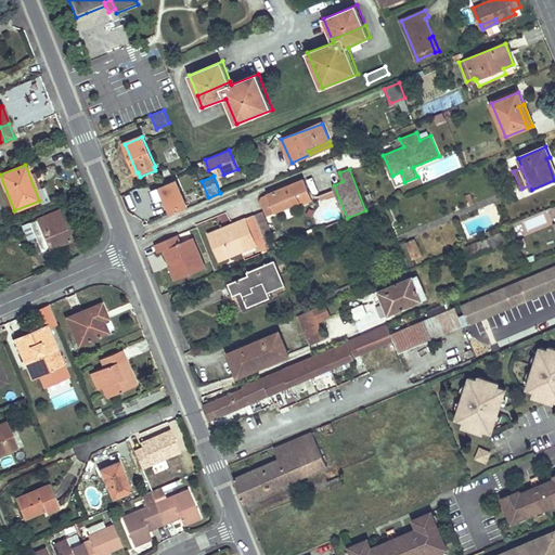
[(309,178),(266,195),(269,206),(275,203),(279,211),(305,201),(301,192),(312,188),(309,178)]
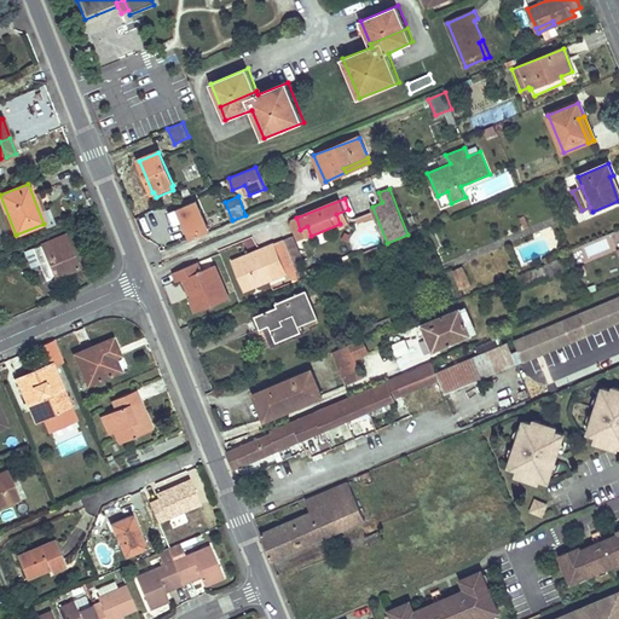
[(210,231),(197,200),(172,209),(178,224),(185,221),(192,238),(210,231)]
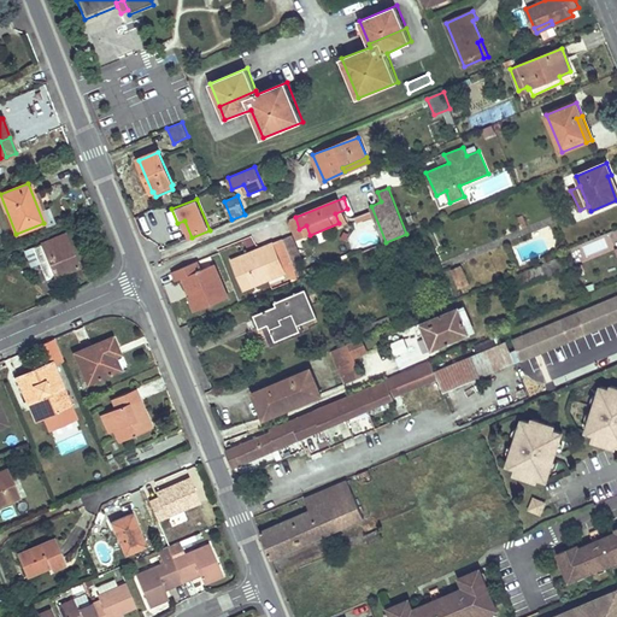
[(353,213),(356,221),(370,217),(369,210),(353,213)]
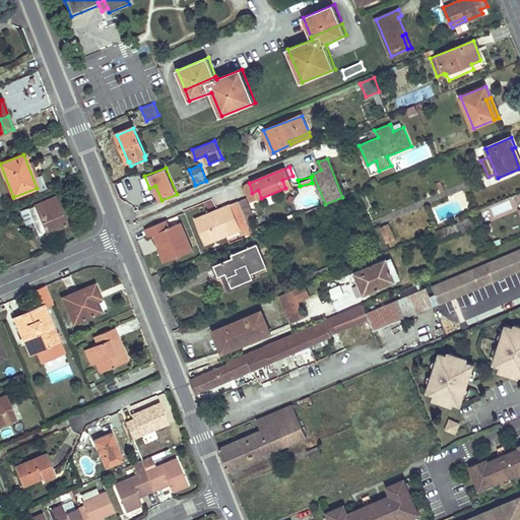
[(66,224),(55,197),(21,211),(26,224),(34,221),(40,237),(48,234),(48,232),(66,224)]
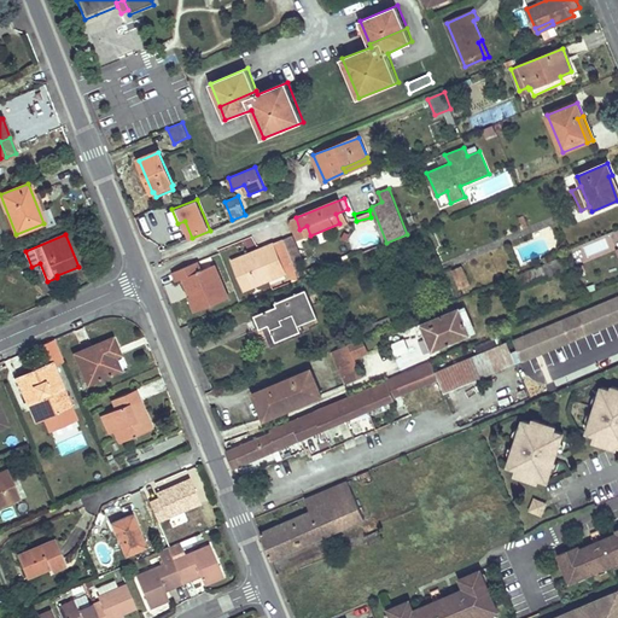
[(297,268),(287,248),(284,238),(264,246),(267,250),(251,256),(250,252),(233,260),(246,290),(263,283),(261,278),(275,272),(278,277),(297,268)]
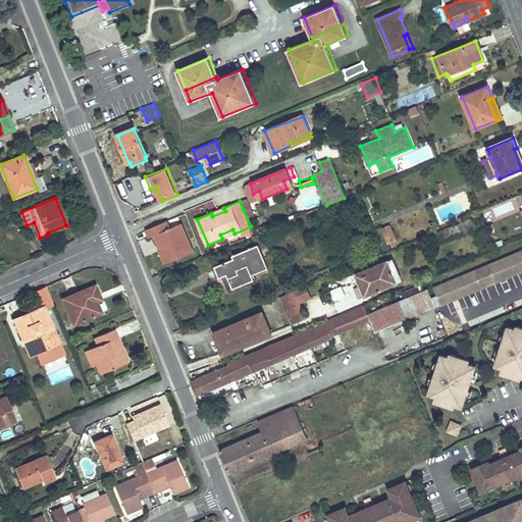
[(465,211),(460,201),(436,211),(441,221),(465,211)]
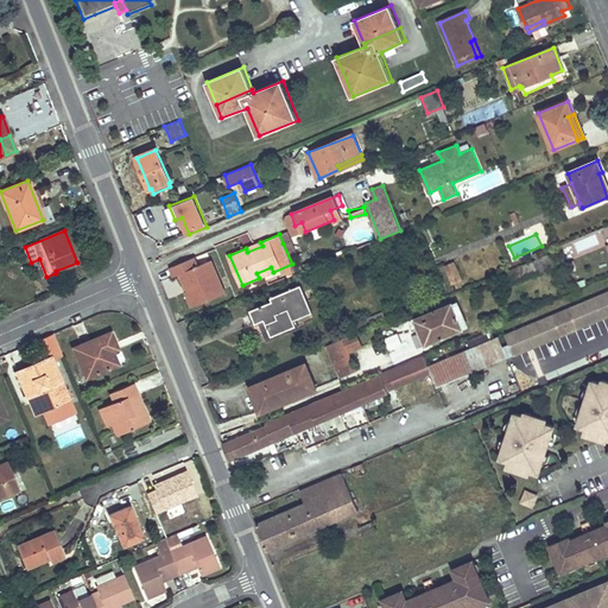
[(559,264),(556,253),(534,263),(538,273),(559,264)]
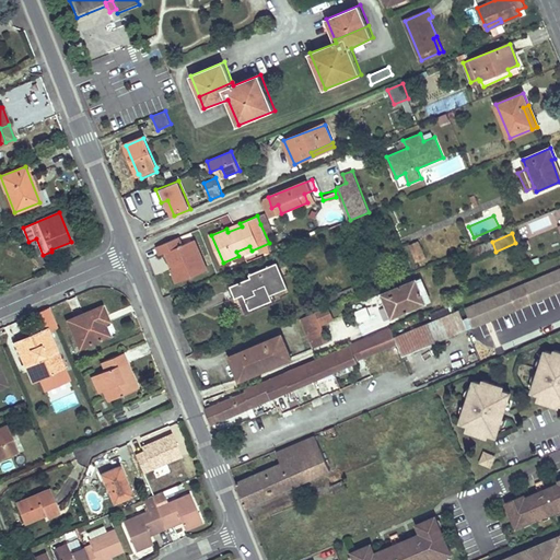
[(195,240),(182,245),(179,237),(156,246),(161,254),(165,252),(168,251),(175,266),(172,268),(178,282),(207,270),(195,240)]
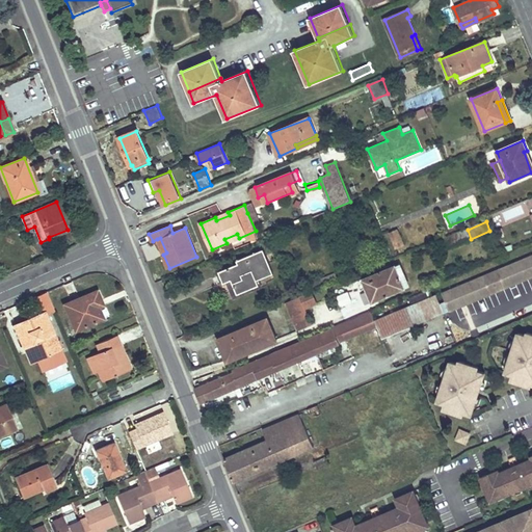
[(404,244),(397,230),(390,233),(396,247),(404,244)]
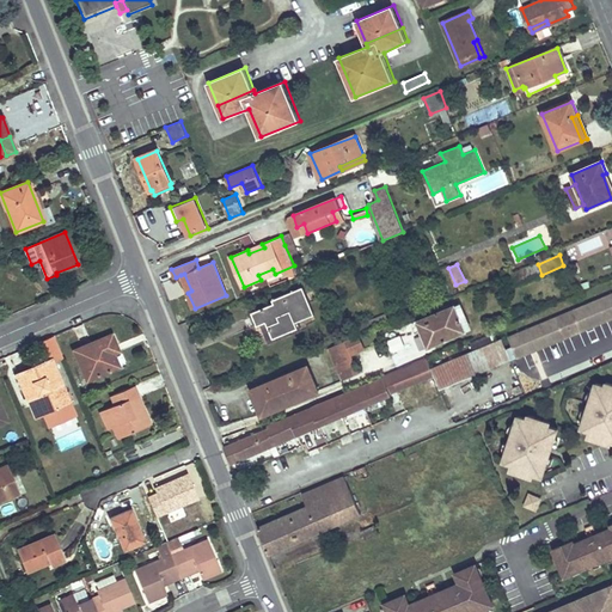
[(542,275),(538,264),(510,275),(515,287),(542,275)]
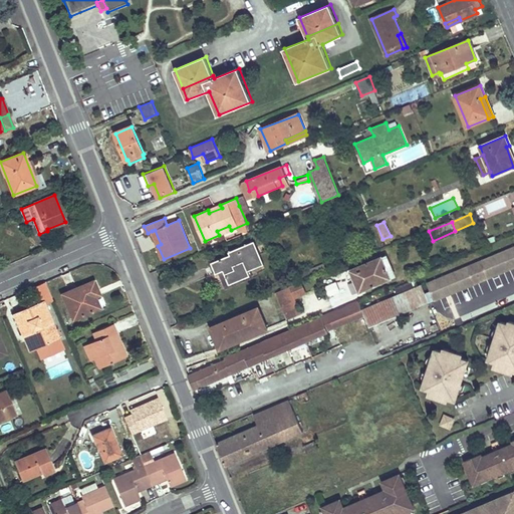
[(229,226),(217,231),(219,235),(231,230),(229,226)]
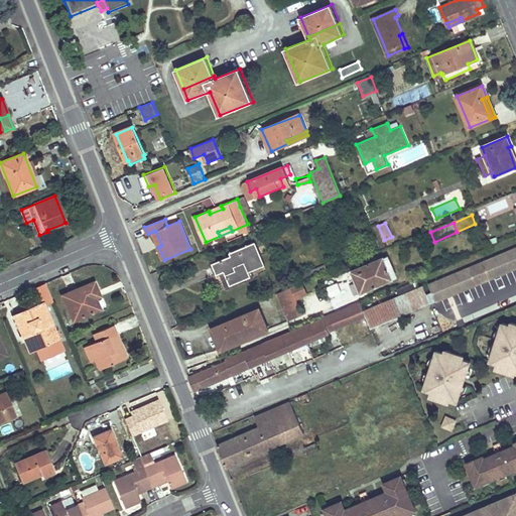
[(155,231),(152,232),(158,247),(161,245),(155,231)]
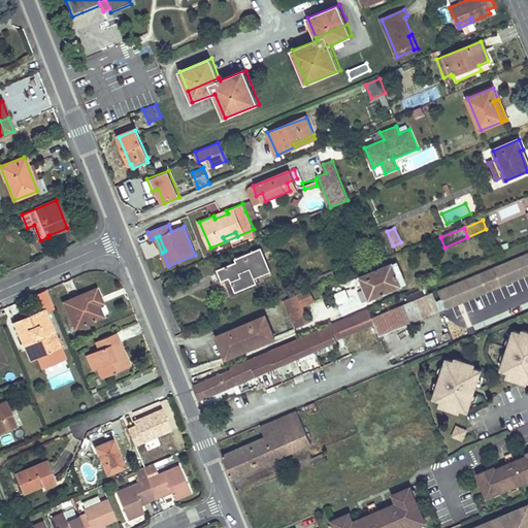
[(272,271),(262,249),(236,259),(237,262),(219,269),(222,279),(231,276),(237,291),(258,283),(256,278),(272,271)]
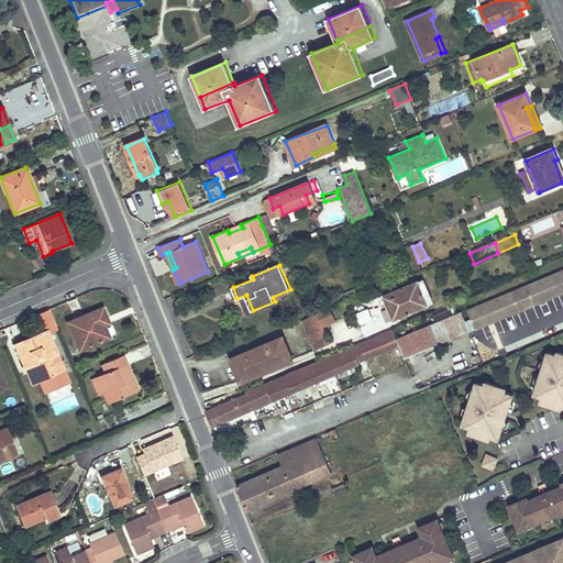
[(562,268),(527,284),(534,302),(562,290),(562,268)]
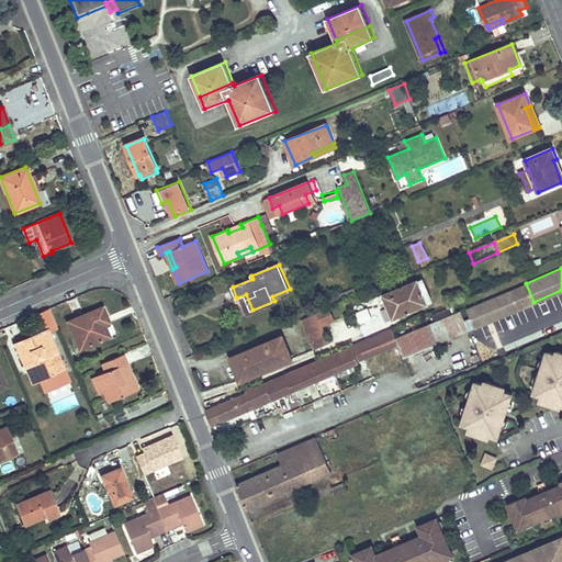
[(433,303),(423,278),(418,280),(428,304),(433,303)]
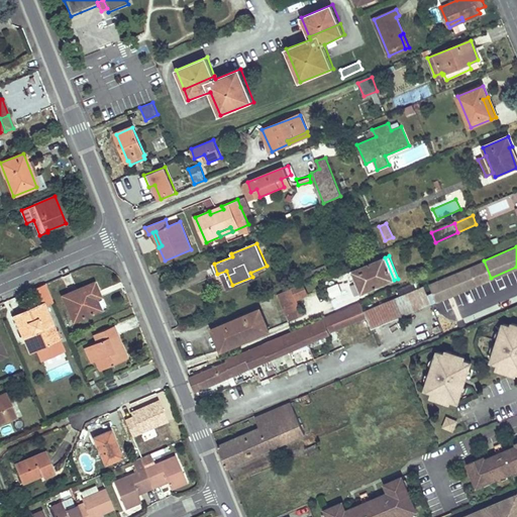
[(394,280),(385,257),(362,268),(363,271),(353,275),(357,283),(359,282),(365,292),(394,280)]
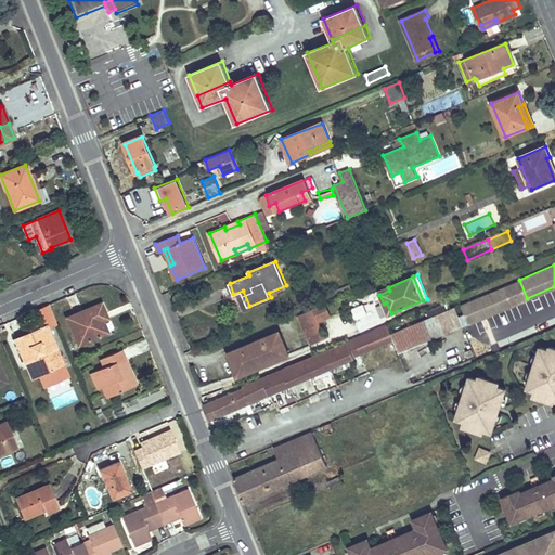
[(351,287),(350,284),(325,295),(326,298),(351,287)]
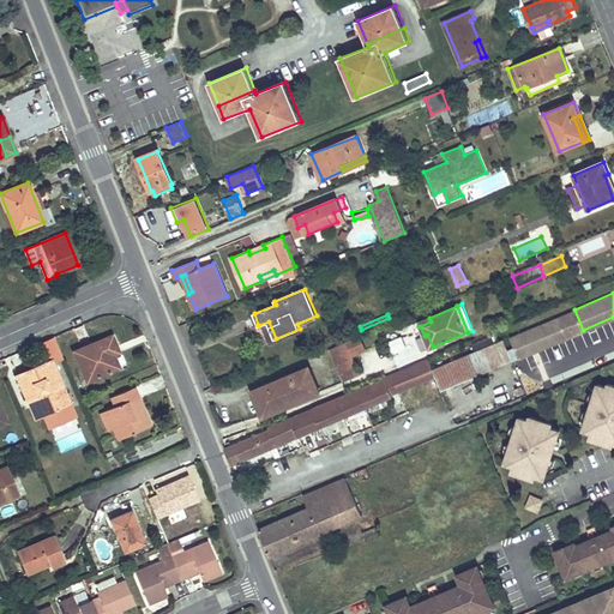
[(510,337),(517,356),(566,336),(558,317),(510,337)]
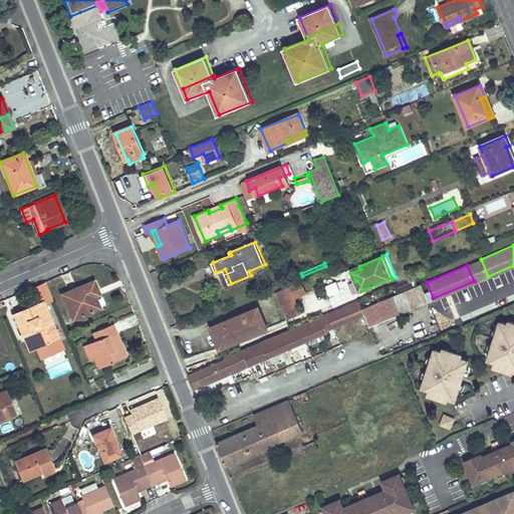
[(330,295),(340,291),(336,280),(326,284),(330,295)]
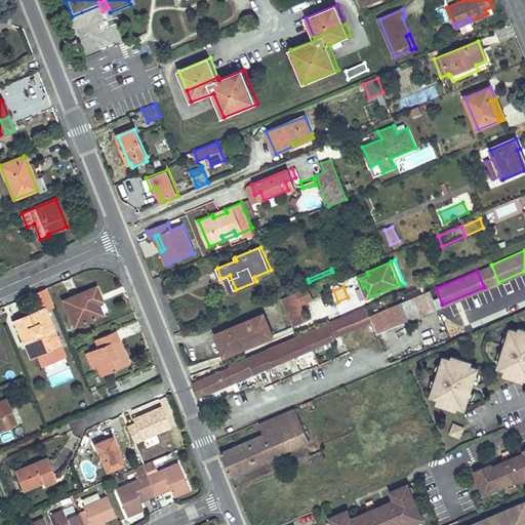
[(41,310),(15,321),(24,341),(30,338),(38,356),(61,346),(46,310),(55,306),(47,287),(35,292),(41,310)]
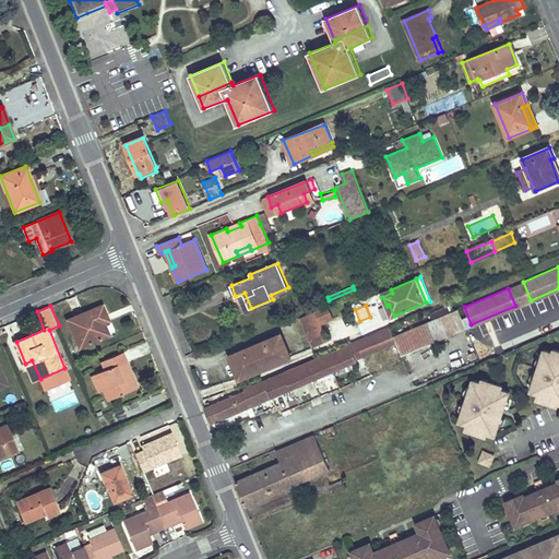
[(106,314),(103,306),(69,319),(80,346),(108,334),(102,317),(106,314)]
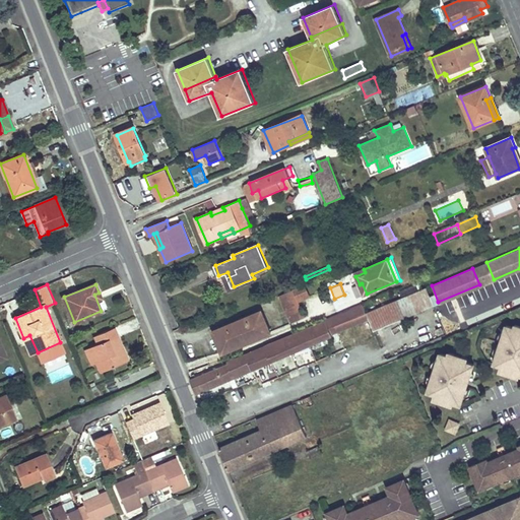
[(309,297),(304,285),(293,290),(297,302),(309,297)]
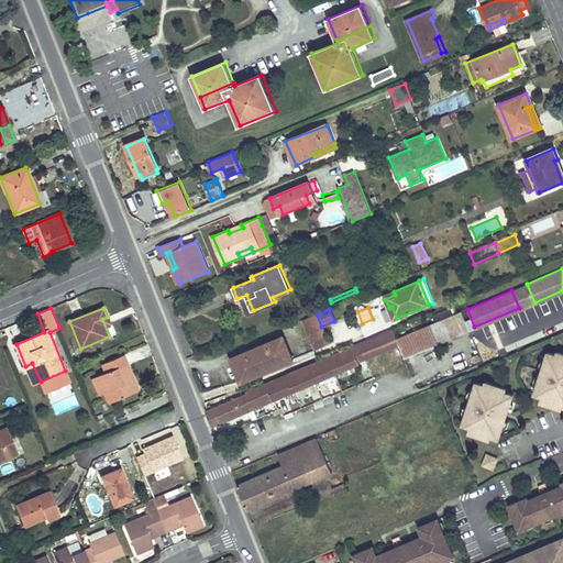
[(466,322),(462,311),(397,338),(406,357),(473,329),(471,321),(466,322)]
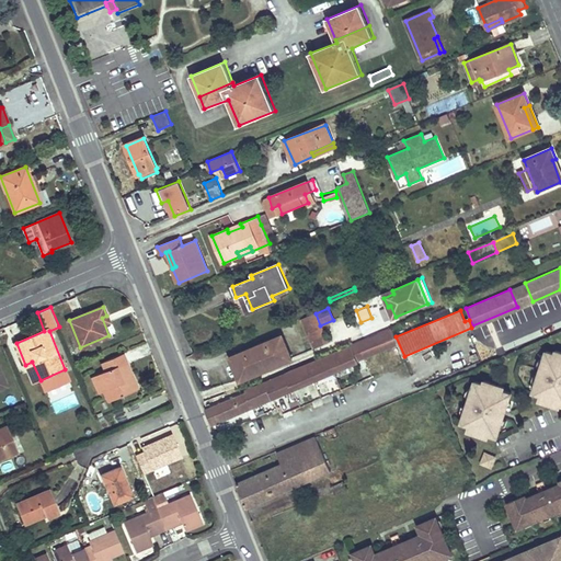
[(313,315),(298,320),(310,350),(325,344),(313,315)]
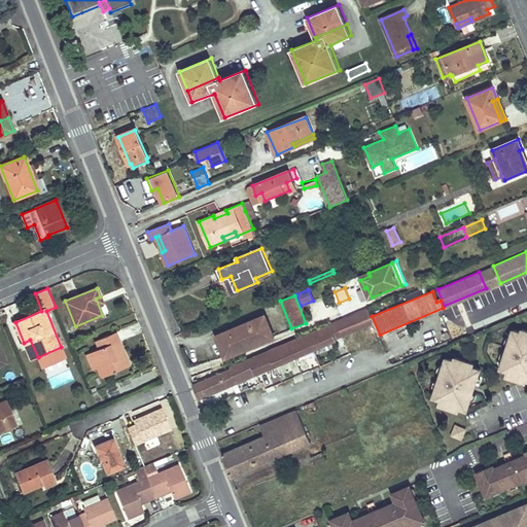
[(339,338),(374,322),(367,308),(332,322),(339,338)]
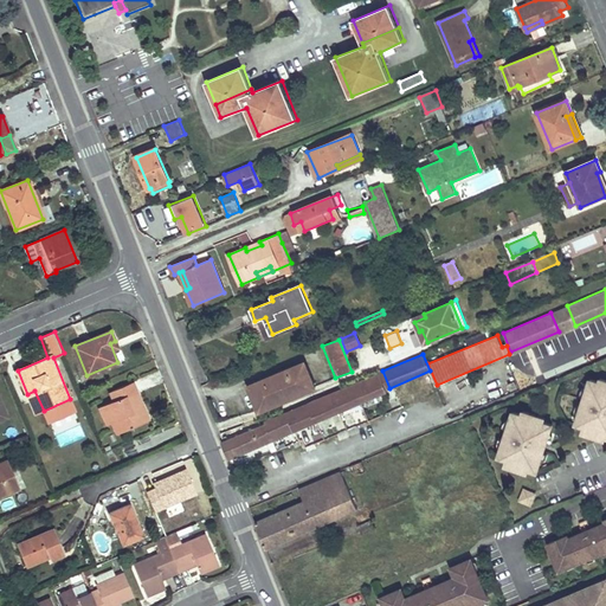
[(314,387),(304,363),(251,386),(260,410),(314,387)]
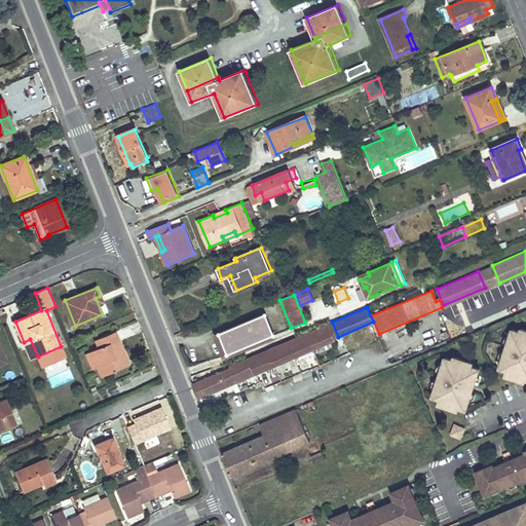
[(335,339),(329,325),(268,350),(274,366),(335,339)]
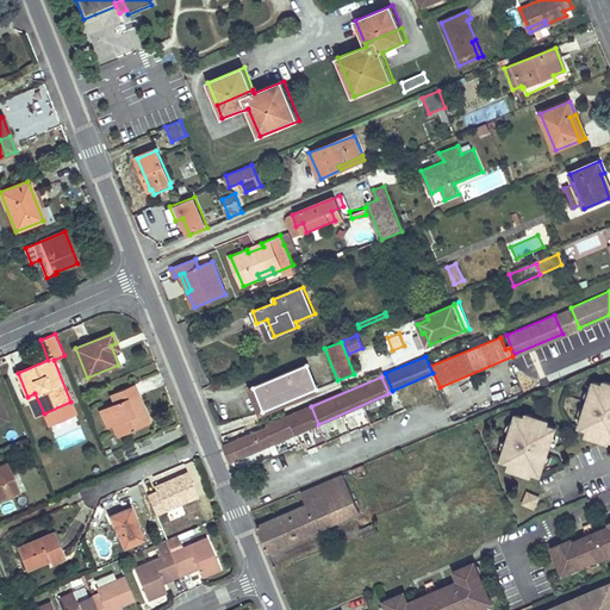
[(603,384),(593,381),(579,425),(587,429),(585,435),(609,443),(609,439),(609,381),(604,380),(603,384)]
